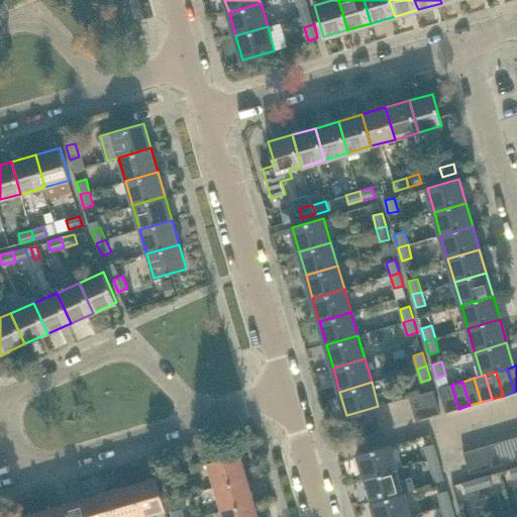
[(446,412),(458,409),(451,385),(439,388),(446,412)]
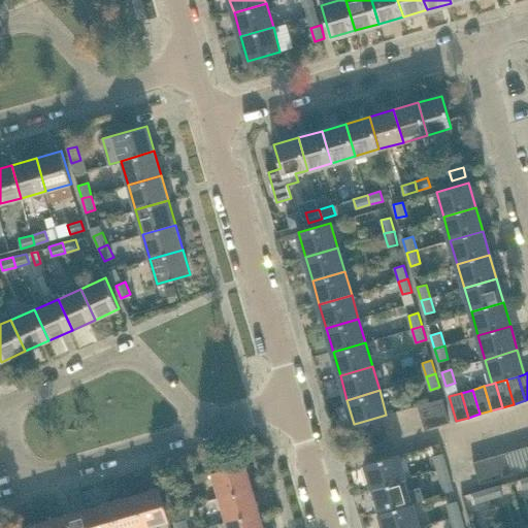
[(422,418),(447,410),(442,398),(419,405),(422,418)]
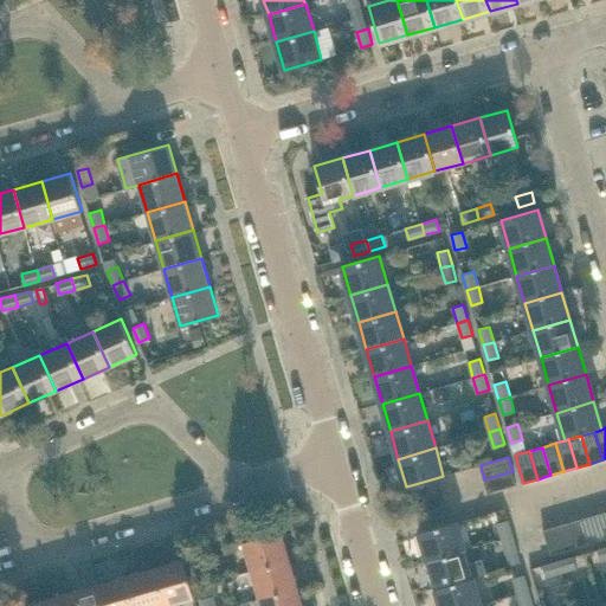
[(488,492),(516,484),(513,471),(484,479),(488,492)]
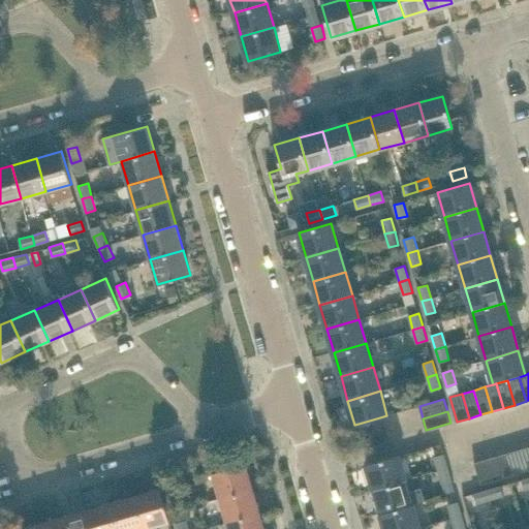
[(362,436),(386,429),(383,416),(359,424),(362,436)]
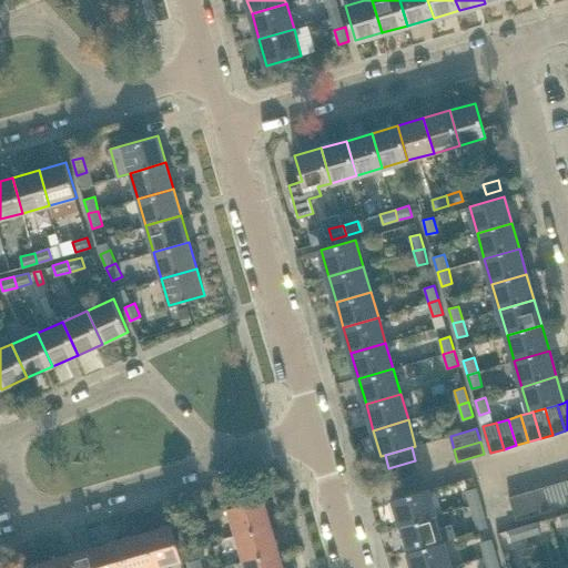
[(393,480),(418,473),(415,460),(388,468),(393,480)]
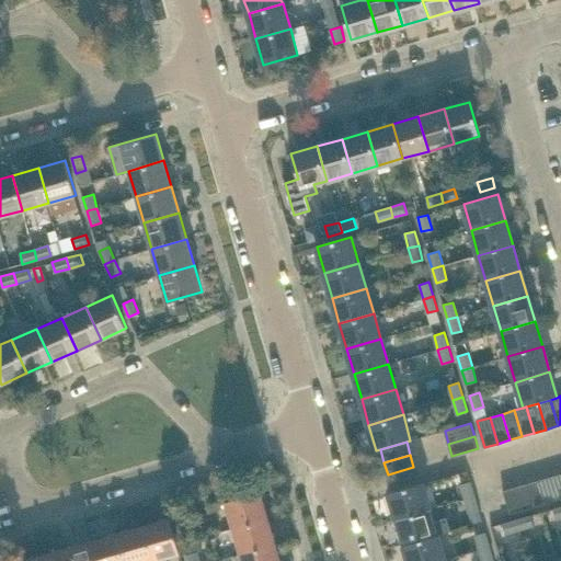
[(560,496),(560,471),(550,474),(554,492),(557,499),(560,496)]
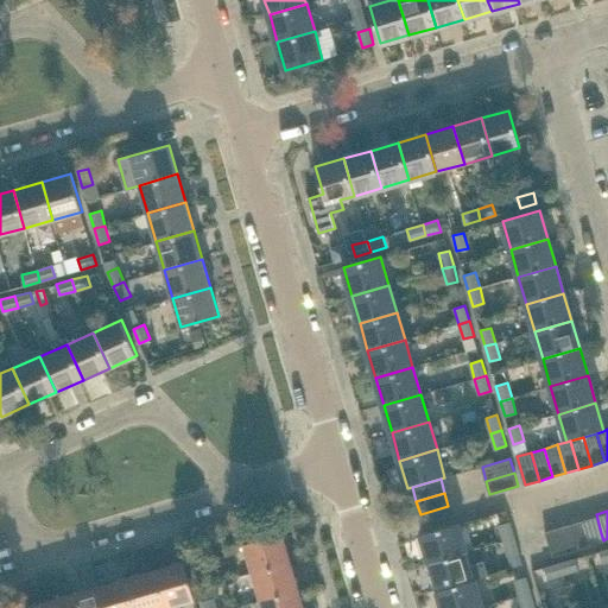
[(603,540),(601,533),(596,514),(584,518),(588,533),(591,544),(603,540)]
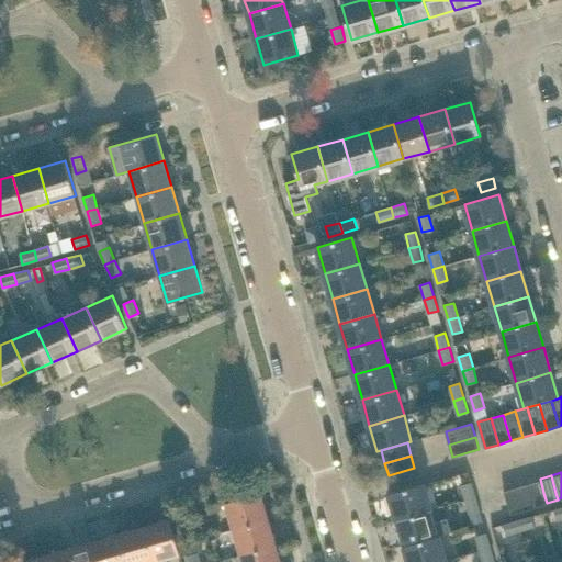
[(547,503),(543,493),(540,479),(528,483),(535,506),(547,503)]
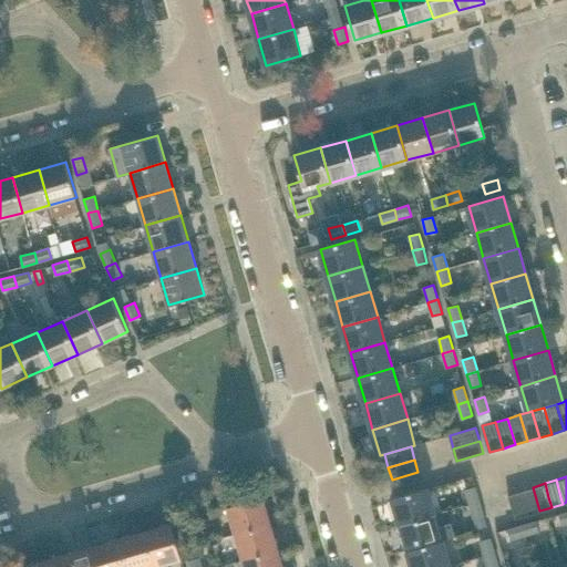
[(471,504),(481,501),(476,486),(466,490),(471,504)]
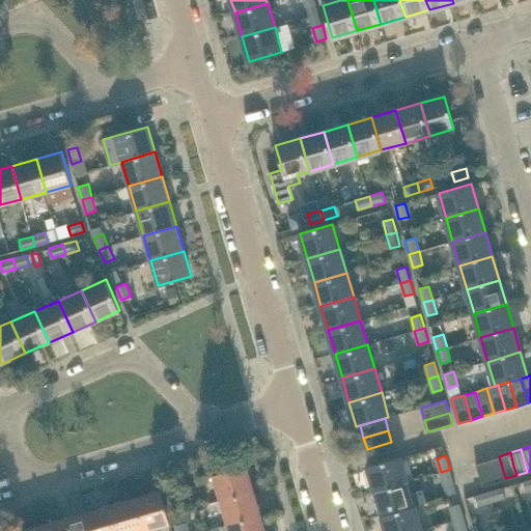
[(495,481),(505,478),(499,456),(488,459),(495,481)]
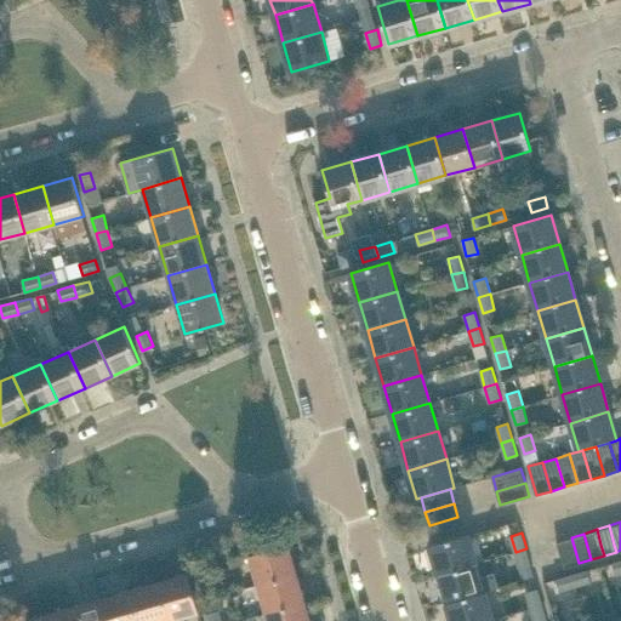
[(477,563),(471,545),(468,535),(431,546),(439,575),(477,563)]
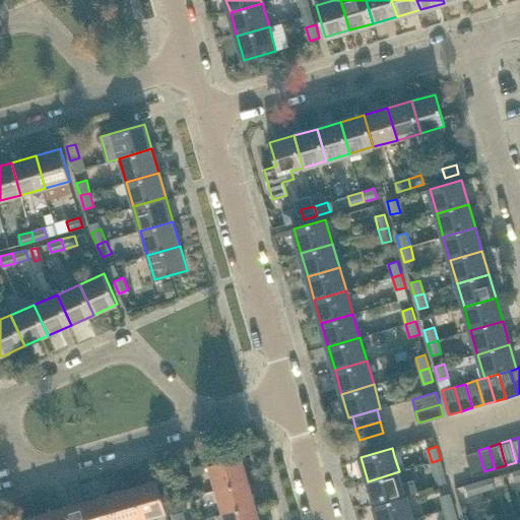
[(478,450),(466,453),(473,474),(484,471),(478,450)]
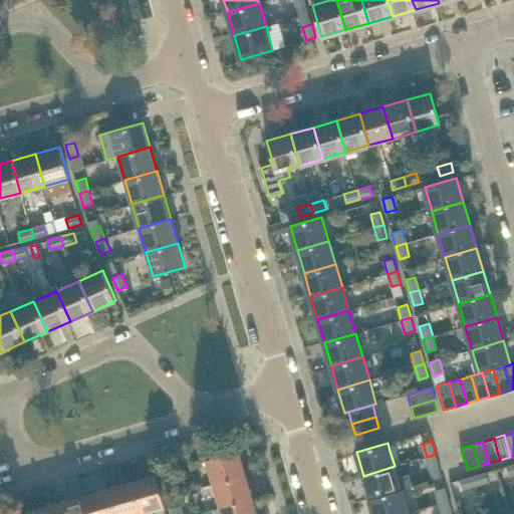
[(214,484),(246,475),(239,450),(206,460),(214,484)]
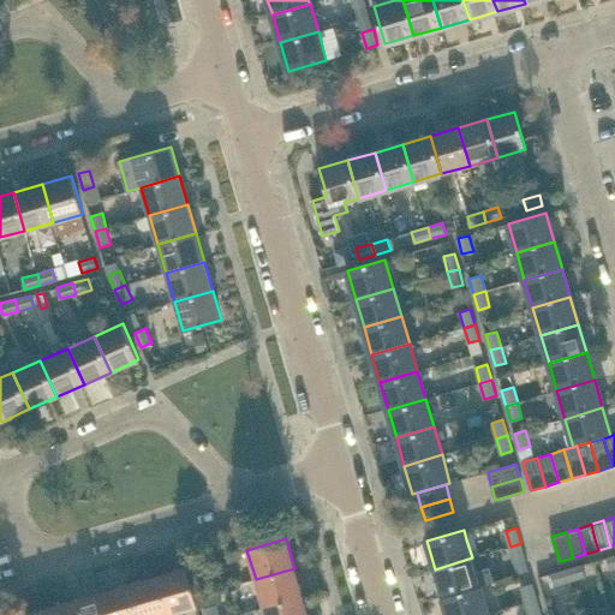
[(521,543),(511,547),(514,562),(526,559),(521,543)]
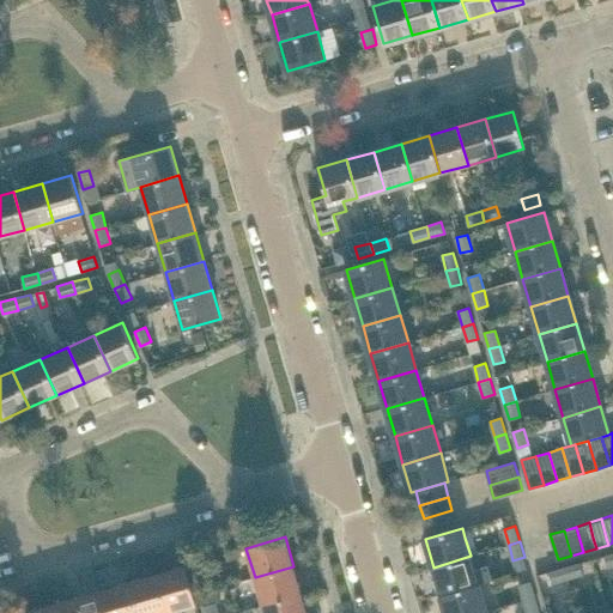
[(441,595),(479,584),(491,581),(489,570),(475,574),(471,556),(434,568),(441,595)]
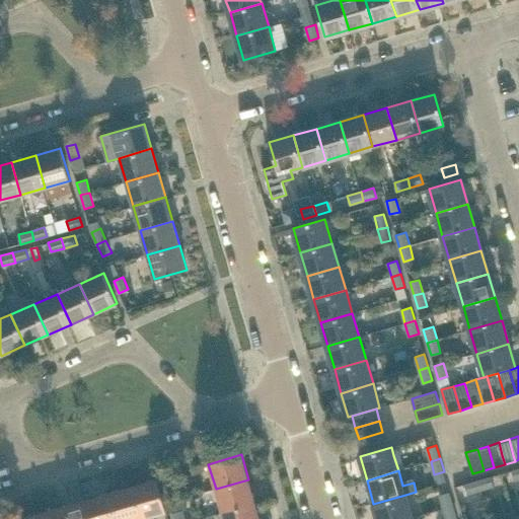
[(166,491),(176,488),(172,474),(162,477),(166,491)]
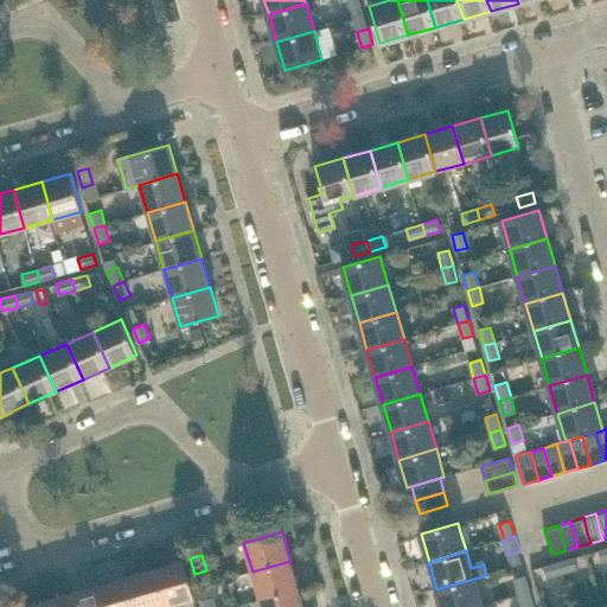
[(560,562),(563,573),(579,568),(575,557),(560,562)]
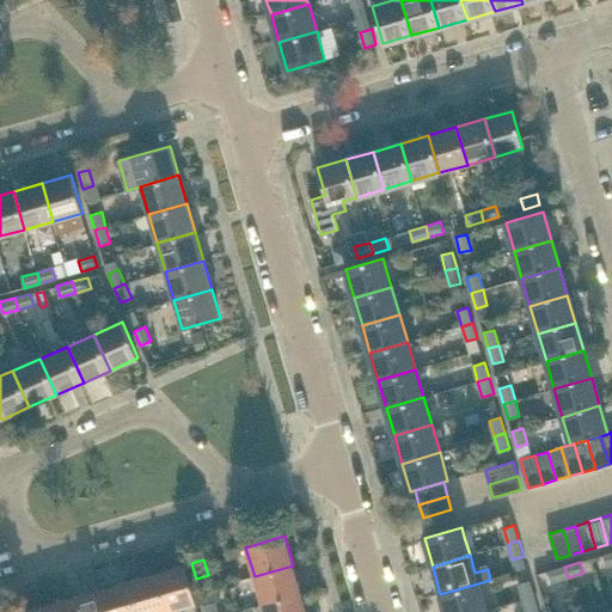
[(166,611),(196,603),(185,564),(155,573),(166,611)]
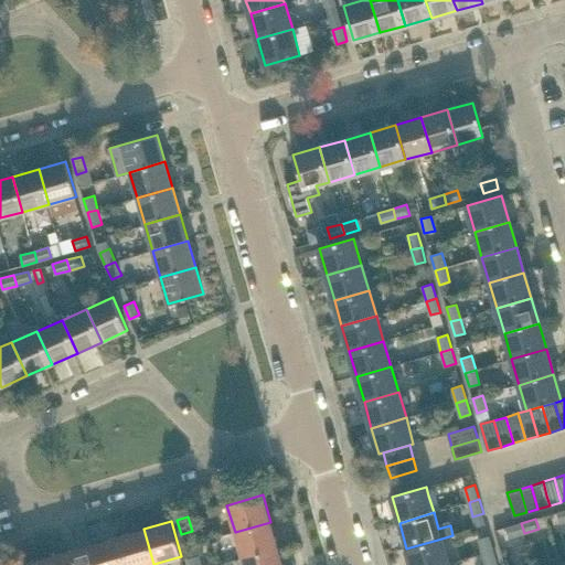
[(243,558),(278,548),(270,522),(235,532),(243,558)]
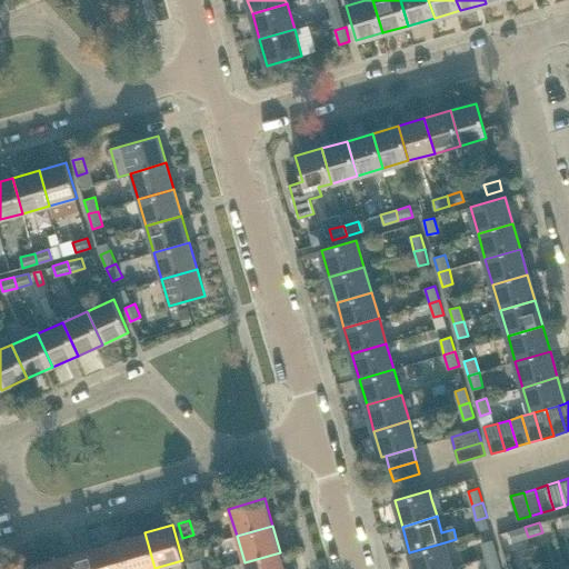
[(513,541),(528,537),(525,527),(510,530),(513,541)]
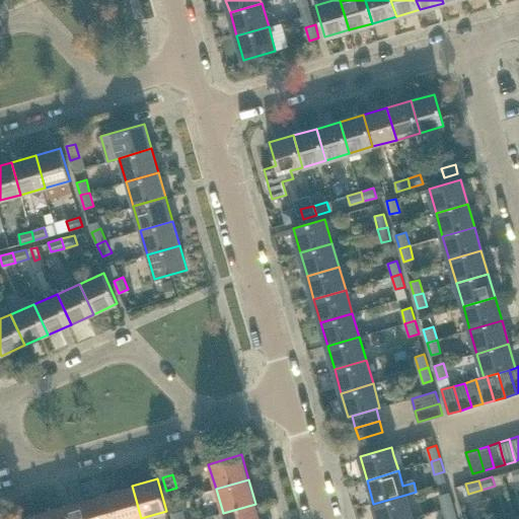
[(116,518),(138,518),(141,518),(132,486),(108,493),(116,518)]
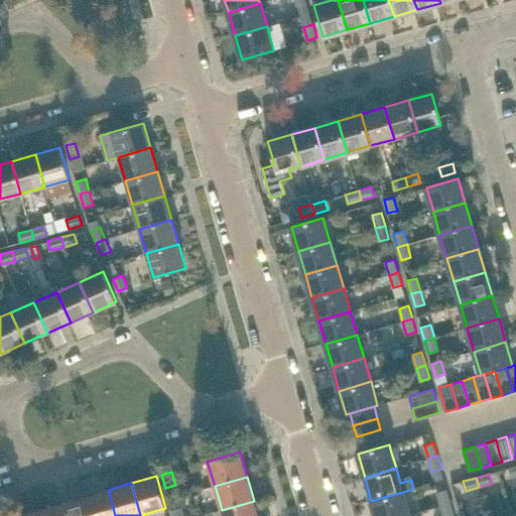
[(441,505),(450,503),(446,488),(437,491),(441,505)]
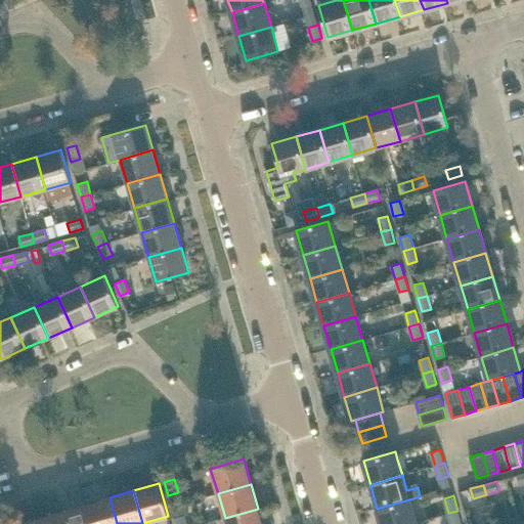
[(90,523),(117,523),(110,497),(85,505),(90,523)]
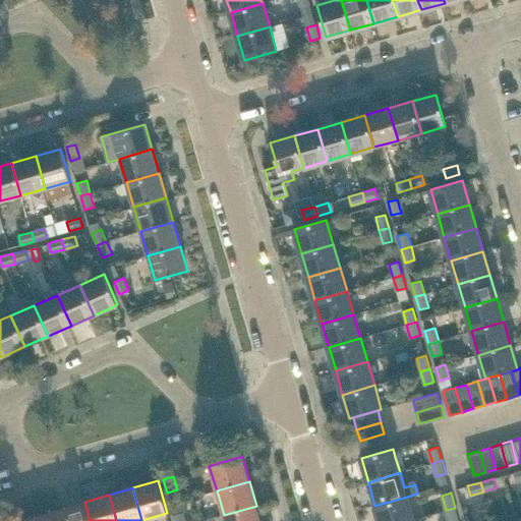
[(379,520),(408,520),(413,520),(407,497),(374,506),(379,520)]
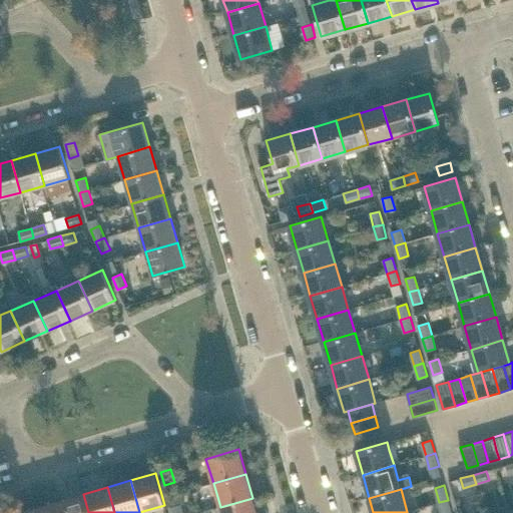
[(63,512),(88,512),(83,494),(60,501),(63,512)]
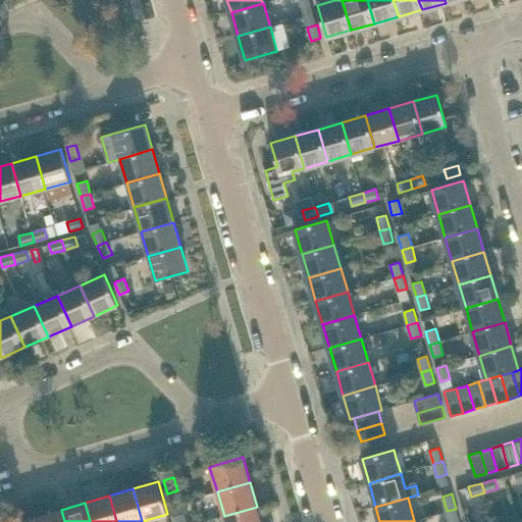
[(225,521),(261,521),(257,507),(224,516),(225,521)]
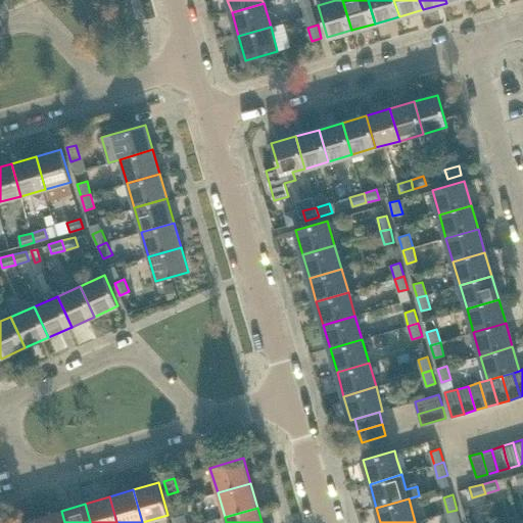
[(461,522),(457,510),(447,512),(450,522),(461,522)]
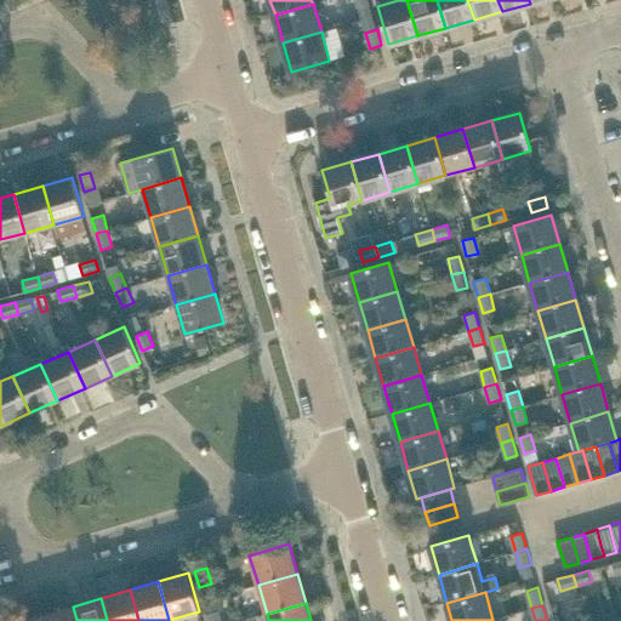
[(44,620),(77,620),(73,607),(43,615),(44,620)]
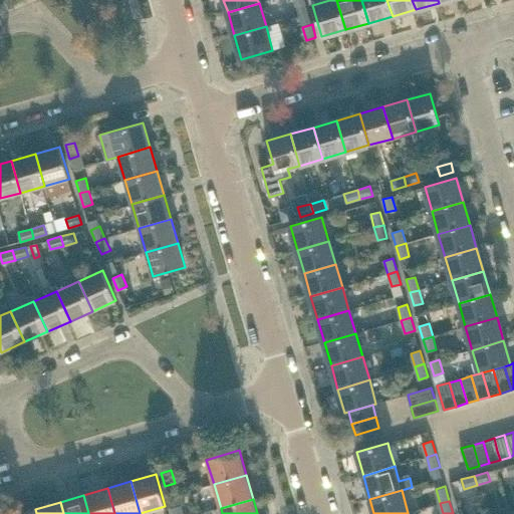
[(173,513),(183,513),(181,505),(172,508),(173,513)]
